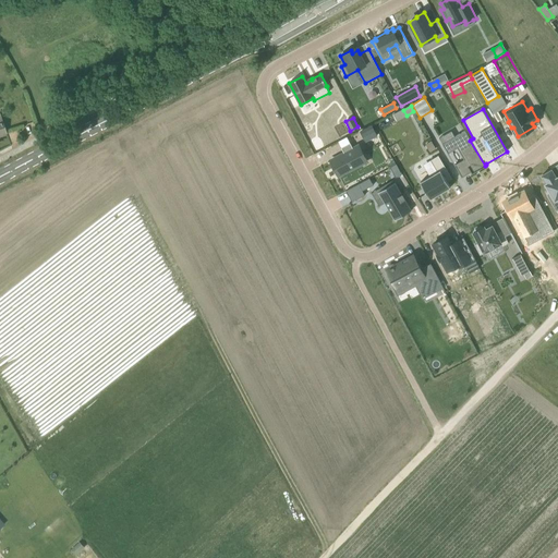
[(377,135),(372,126),(361,132),(365,142),(377,135)]
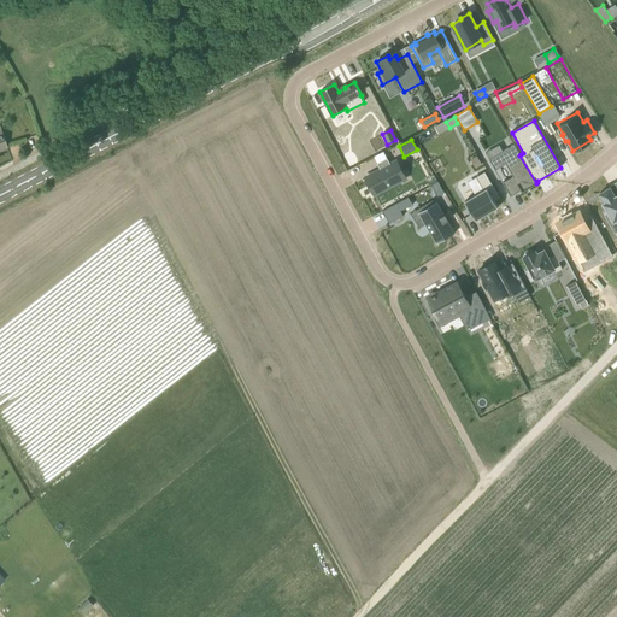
[(515,145),(489,159),(495,170),(506,164),(513,176),(503,182),(511,197),(521,191),(522,193),(526,191),(524,189),(528,187),(529,188),(538,183),(536,183),(519,156),(521,154),(515,145)]
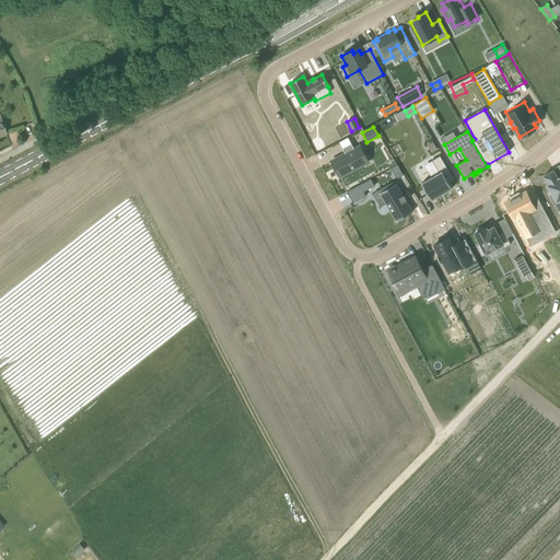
[(427,144),(432,153),(438,149),(433,141),(427,144)]
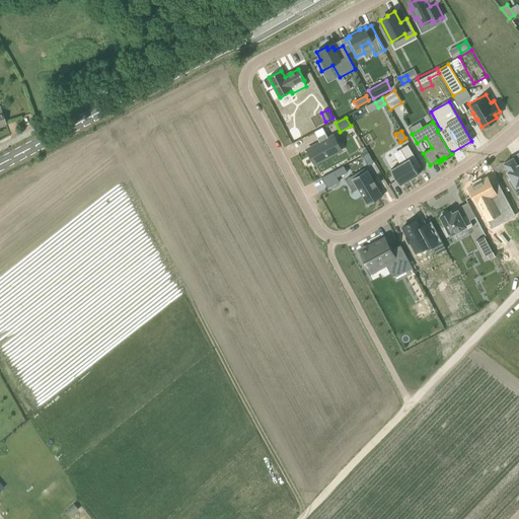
[(337,152),(325,133),(317,138),(319,143),(307,149),(314,164),(337,152)]
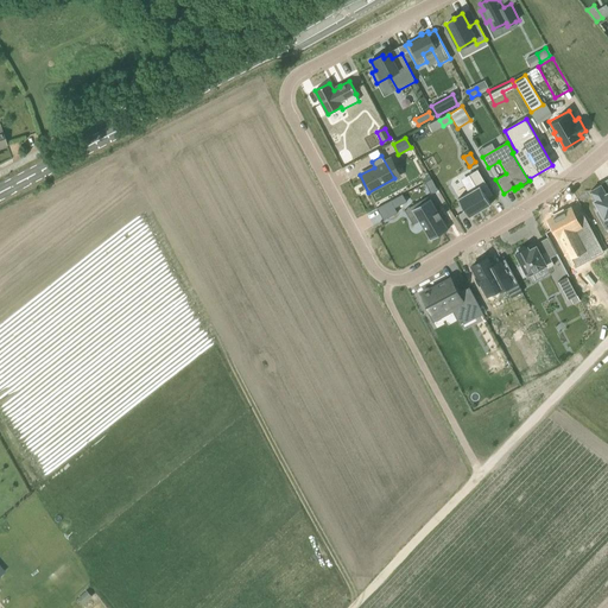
[(468,192),(458,198),(469,217),(491,204),(487,198),(493,195),(477,170),(469,175),(476,188),(468,192)]
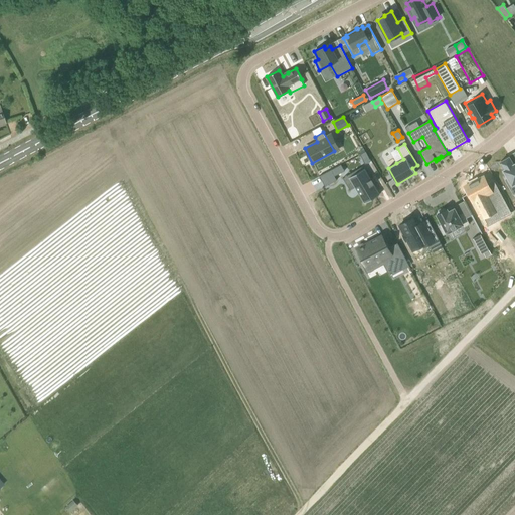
[(360,155),(365,164),(370,161),(365,151),(360,155)]
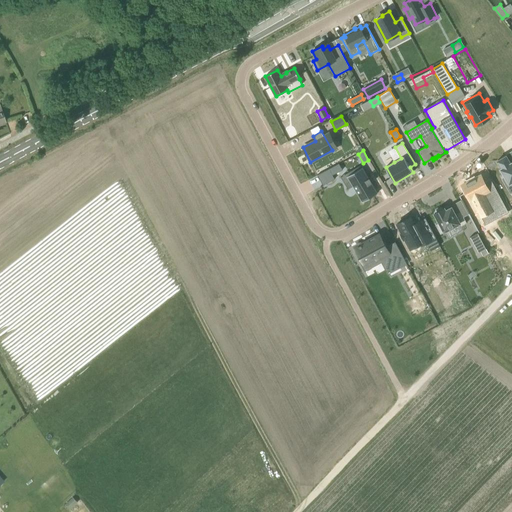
[(500,159),(497,161),(502,169),(501,169),(509,184),(511,182),(511,162),(511,163),(506,156),(503,158),(500,159)]
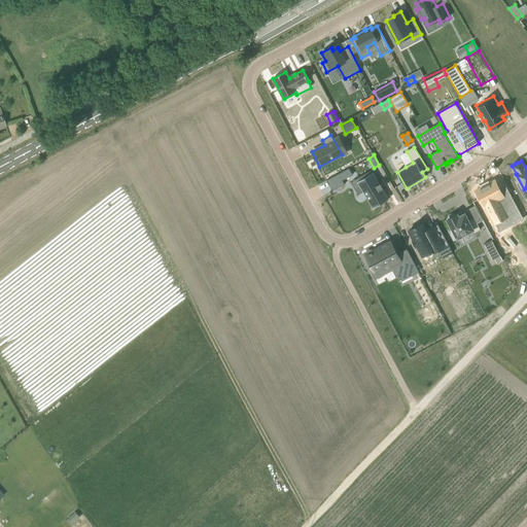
[(373,172),(359,180),(360,181),(365,190),(363,192),(373,209),(389,199),(383,188),(382,188),(380,184),(380,183),(373,172)]
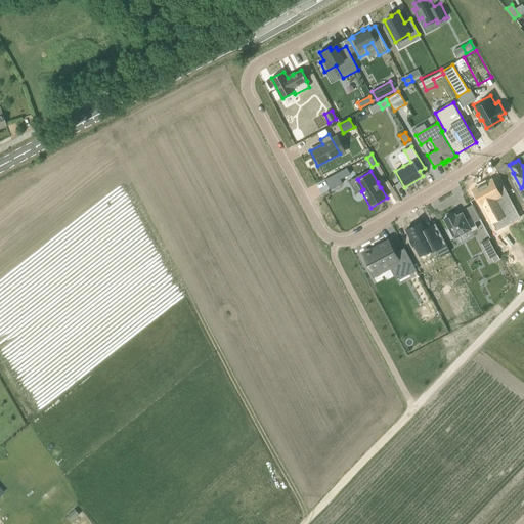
[(342,183),(337,173),(324,179),(331,190),(342,183)]
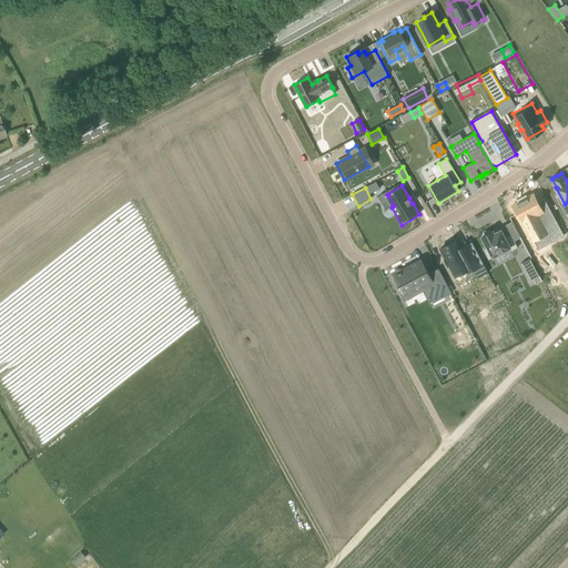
[(564,234),(551,212),(544,216),(537,202),(535,198),(533,195),(525,199),(513,205),(523,223),(524,222),(534,240),(535,240),(550,231),(555,239),(564,234)]
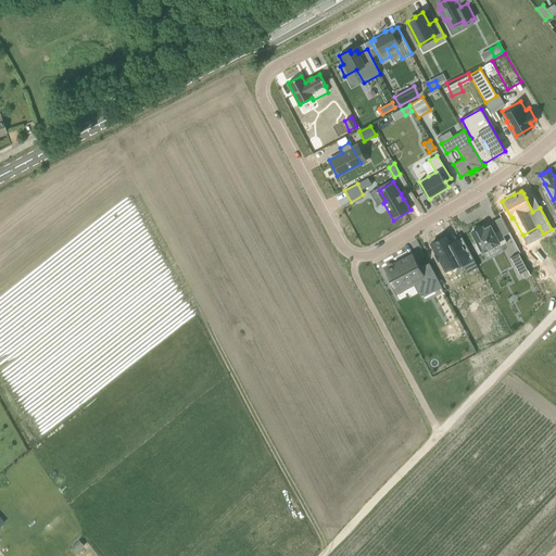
[(474,231),(471,232),(477,242),(474,244),(479,254),(498,243),(501,245),(507,242),(503,236),(501,230),(494,232),(491,225),(484,229),(483,227),(482,226),(480,227),(479,226),(472,229),(474,231)]
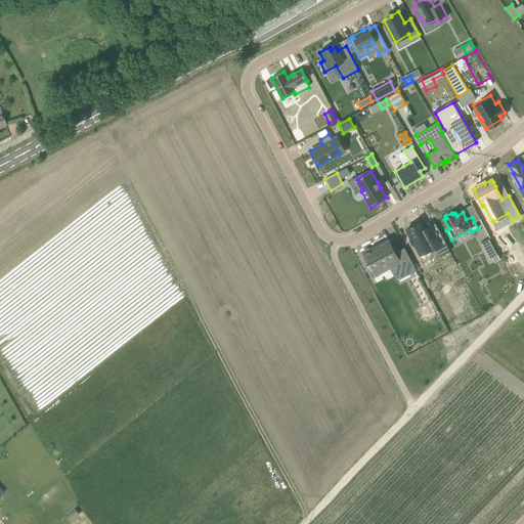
[(420,222),(406,229),(411,238),(409,239),(413,246),(415,245),(420,255),(428,251),(428,253),(435,249),(440,257),(450,251),(435,223),(426,228),(425,226),(423,227),(420,222)]
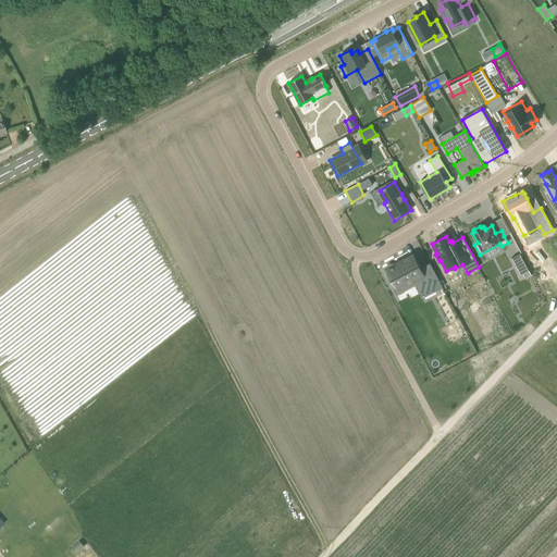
[(519,254),(511,258),(521,275),(522,274),(529,271),(519,254)]
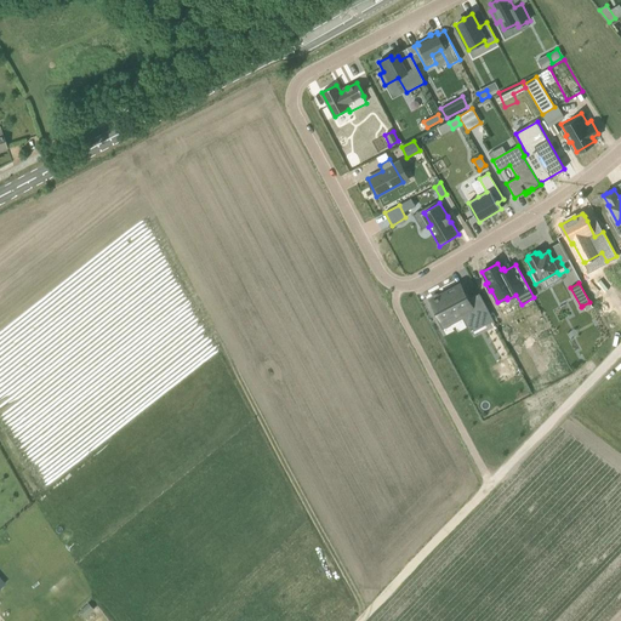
[(448,292),(432,301),(439,313),(436,315),(442,326),(465,314),(466,317),(471,314),(478,329),(494,320),(479,294),(467,300),(461,288),(449,295),(448,292)]
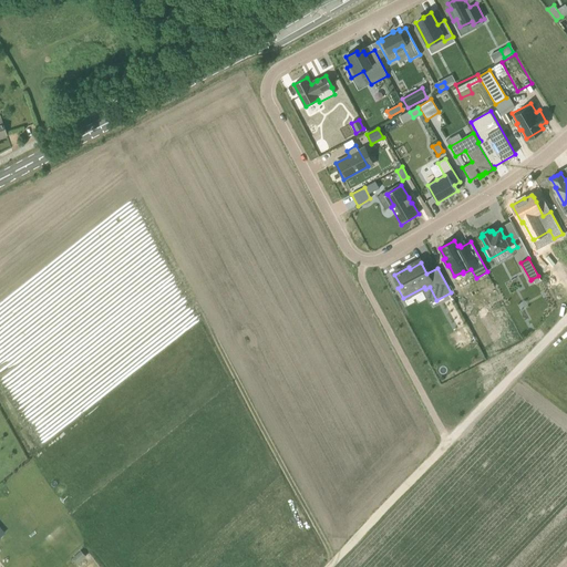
[(495,285),(484,288),(488,303),(500,301),(495,285)]
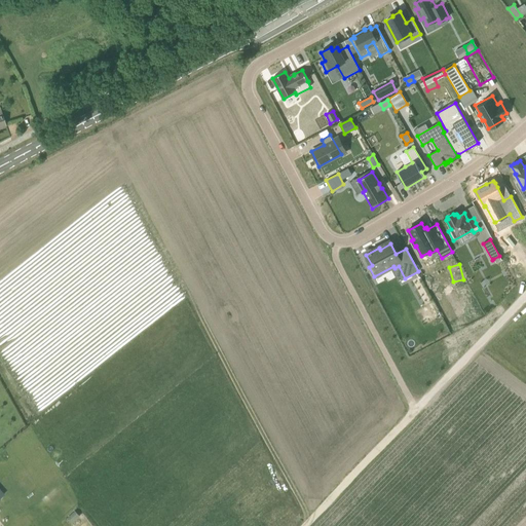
[(443,288),(456,316),(479,306),(468,283),(459,287),(457,282),(443,288)]
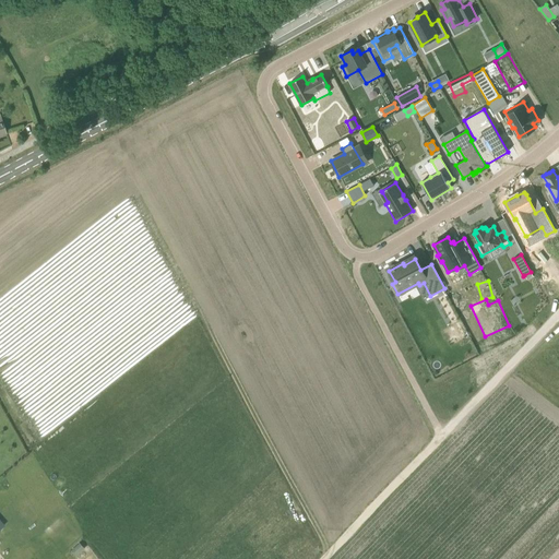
[(419,345),(428,360),(458,344),(449,329),(419,345)]
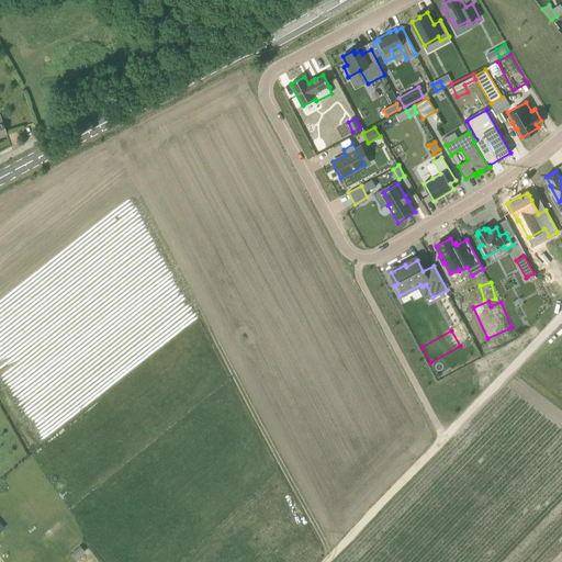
[(7,561),(37,561),(29,548),(7,561)]
